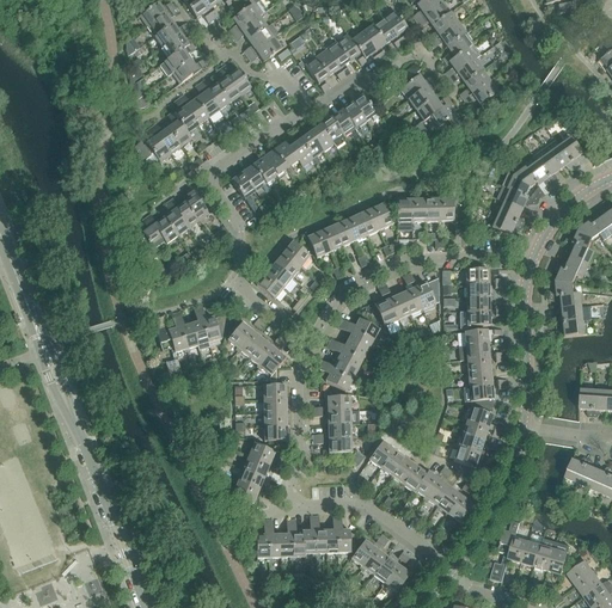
[(142,0),(146,5),(147,4),(150,7),(139,14),(147,25),(175,5),(171,0),(163,6),(159,0),(158,0),(142,0)]
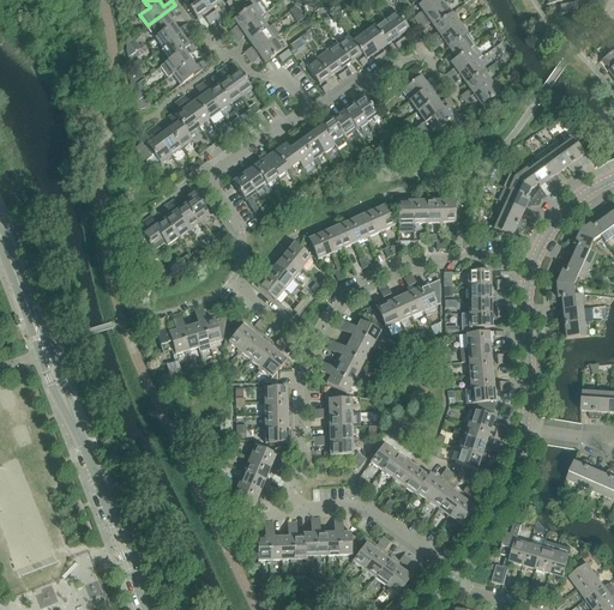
[(215,17),(202,0),(185,0),(197,17),(203,13),(209,22),(215,17)]
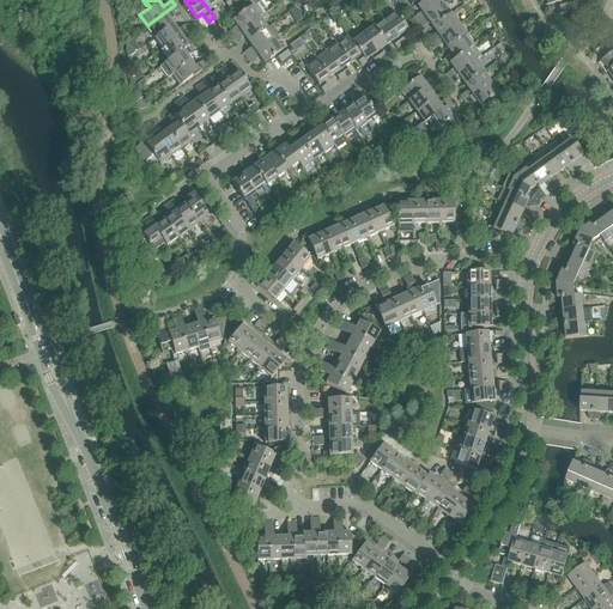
[(201,0),(214,17),(219,13),(213,5),(218,1),(217,0),(201,0)]
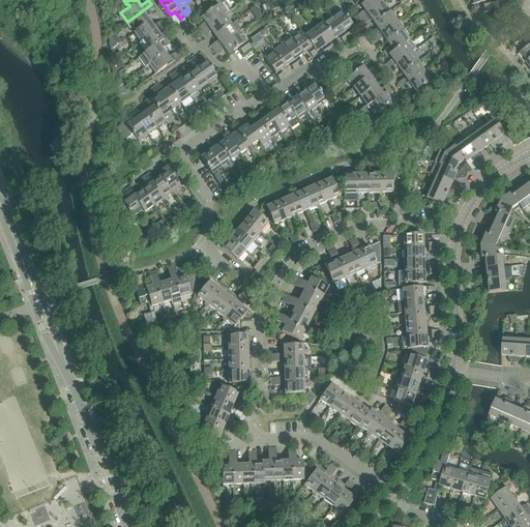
[(354,0),(356,2),(358,0),(360,0),(361,2),(360,2),(364,7),(357,12),(360,18),(384,0),(354,0)]
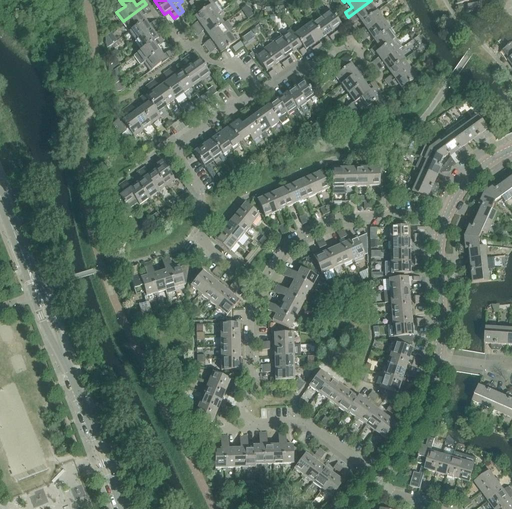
[(377,9),(371,0),(348,17),(351,21),(358,16),(361,20),(377,9)]
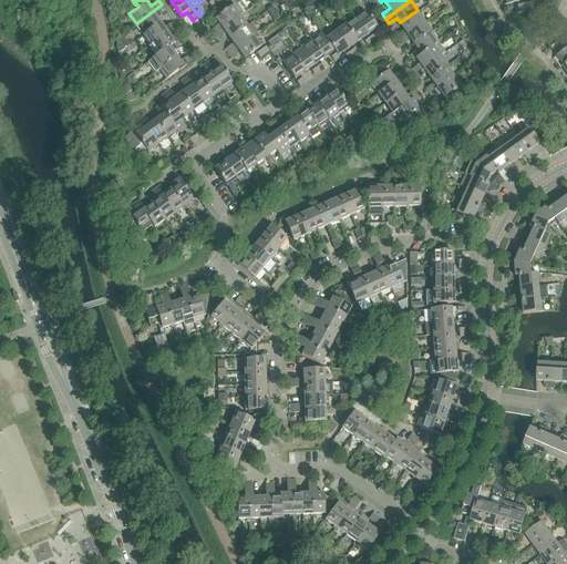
[(506,0),(506,1),(512,0),(517,0),(517,3),(518,10),(534,8),(533,0),(528,1),(528,0),(506,0)]
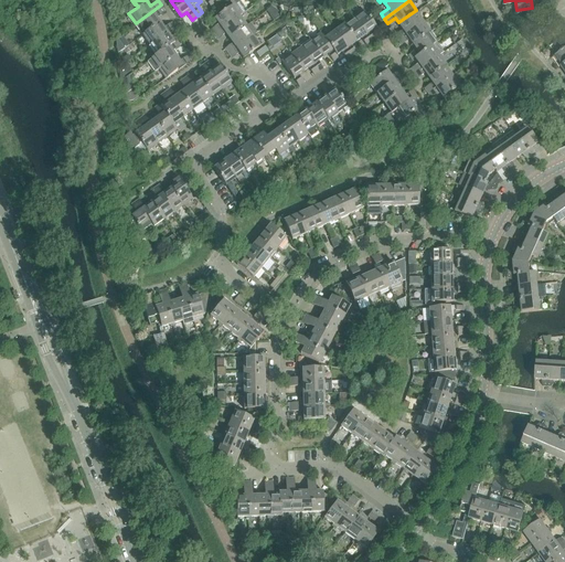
[(211,27),(214,32),(240,13),(233,3),(214,16),(219,21),(211,27)]
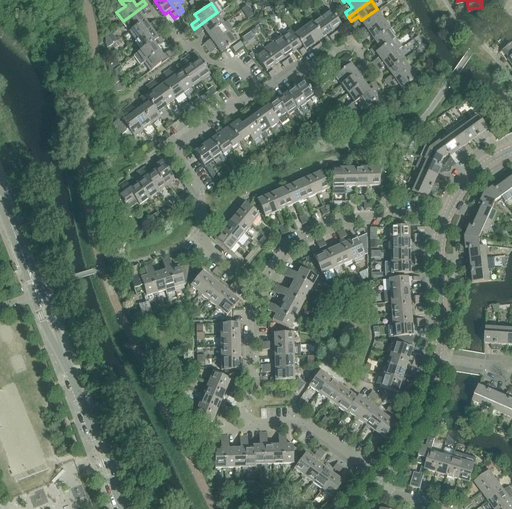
[(123,21),(129,30),(146,18),(142,13),(149,8),(146,4),(123,21)]
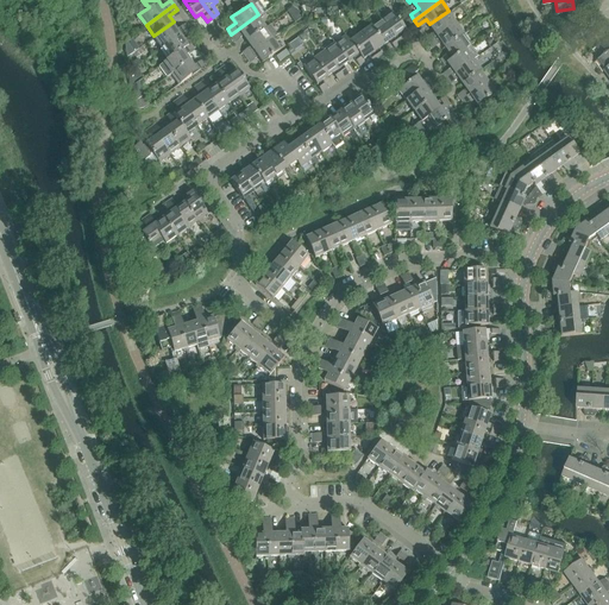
[(391,7),(381,16),(401,43),(406,39),(400,31),(406,27),(391,7)]
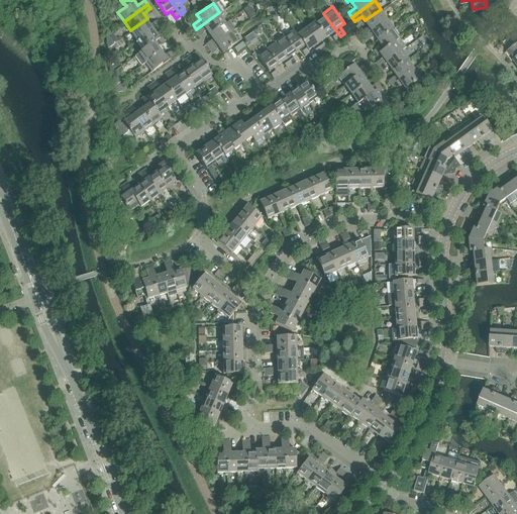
[(360,30),(364,34),(388,18),(381,9),(365,20),(368,25),(360,30)]
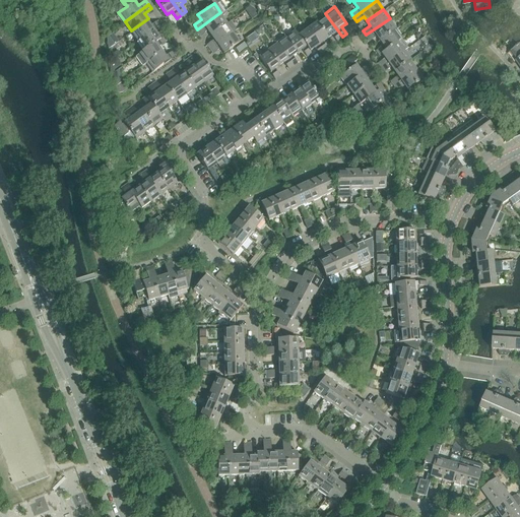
[(207,28),(210,33),(226,21),(220,12),(197,29),(200,34),(207,28)]
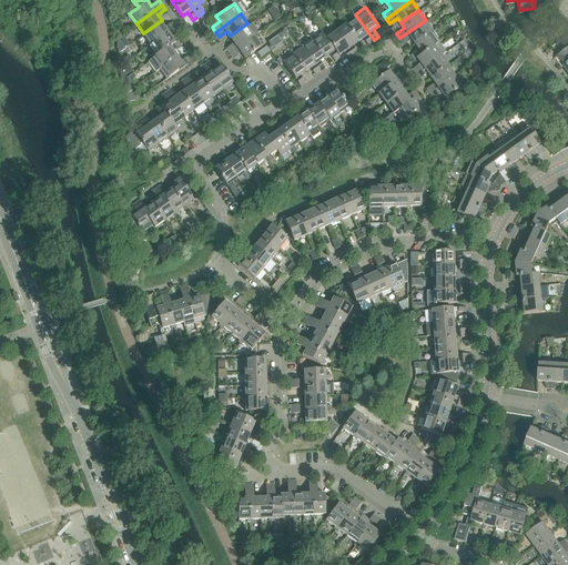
[(355,14),(345,21),(358,40),(364,36),(369,43),(374,40),(355,14)]
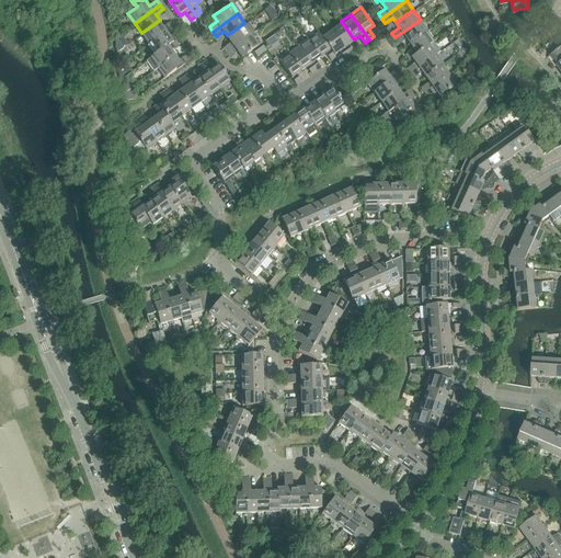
[(141,33),(148,43),(174,24),(171,19),(163,24),(160,20),(141,33)]
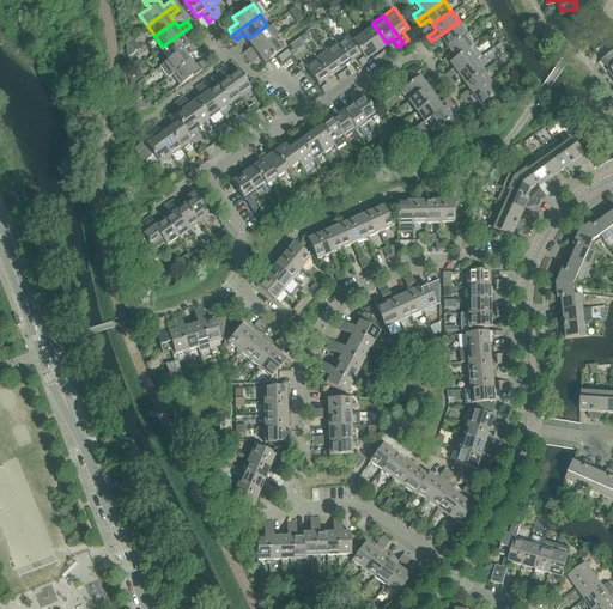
[(243,50),(247,55),(275,35),(279,32),(272,22),(267,25),(248,38),(252,44),(243,50)]
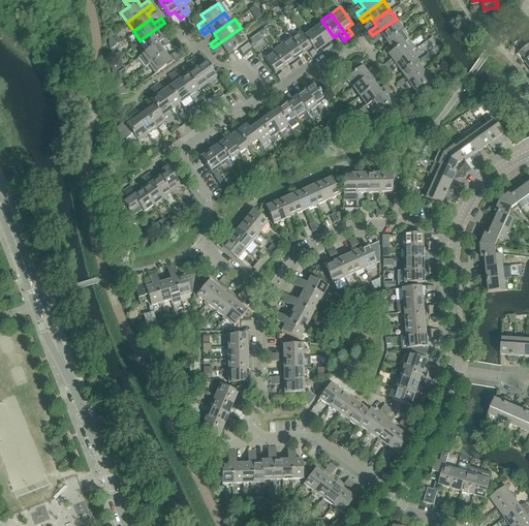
[(386,39),(403,27),(397,19),(372,35),(375,40),(382,35),(386,39)]
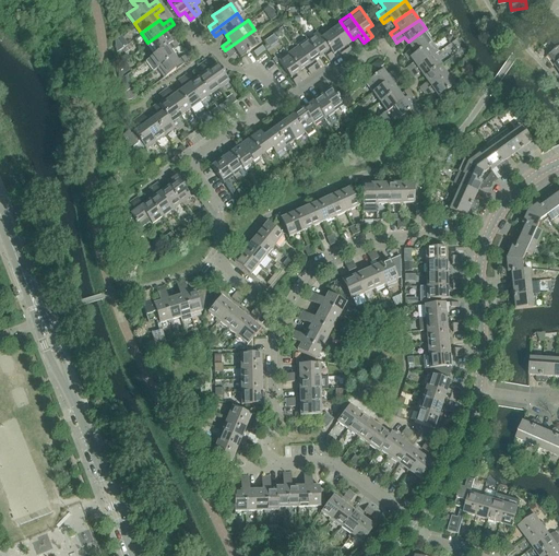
[(330,28),(348,54),(354,49),(348,42),(353,39),(340,21),(330,28)]
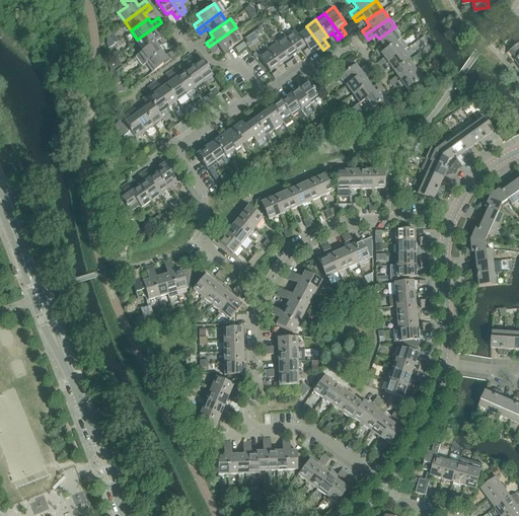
[(137,40),(144,48),(160,37),(157,31),(164,26),(161,22),(137,40)]
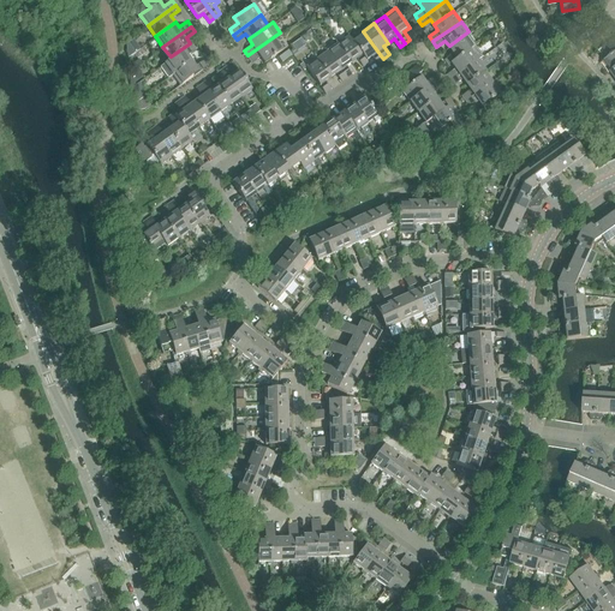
[(363,31),(353,39),(366,58),(372,54),(378,63),(383,59),(363,31)]
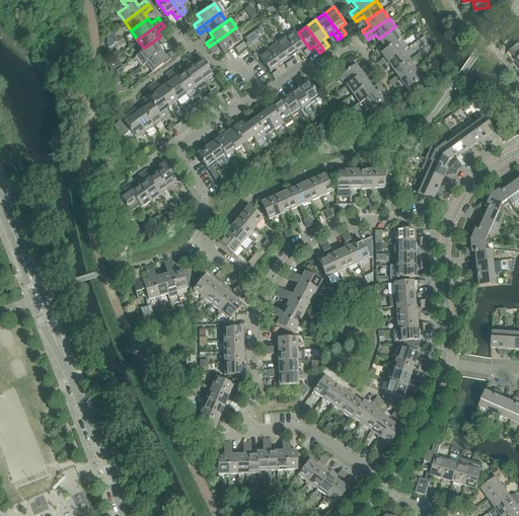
[(378,53),(380,51),(396,40),(397,40),(401,35),(395,26),(379,39),(382,43),(375,48),(378,53)]
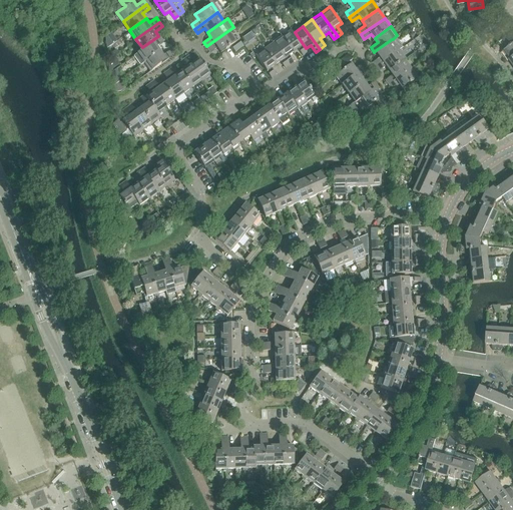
[(291,27),(282,33),(294,50),(298,47),(303,54),(308,50),(306,48),(295,32),(291,27)]
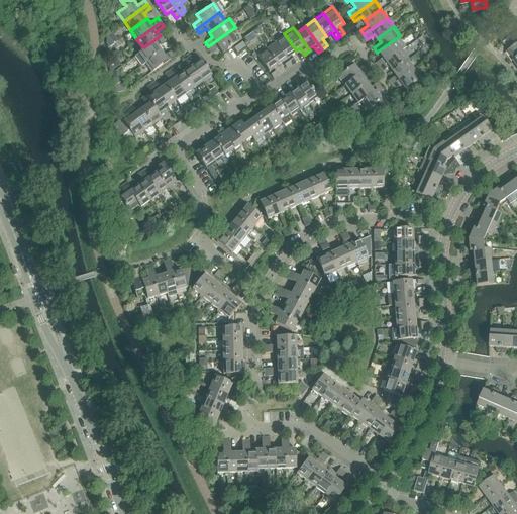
[(516,28),(508,36),(512,41),(514,43),(506,49),(513,59),(516,56),(516,28)]
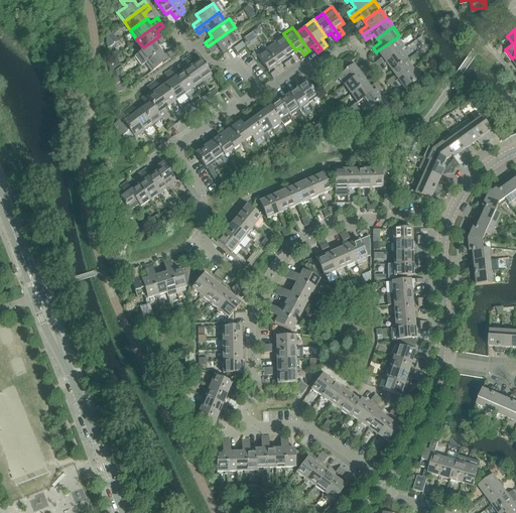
[(232,29),(208,46),(212,50),(219,45),(222,50),(238,38),(232,29)]
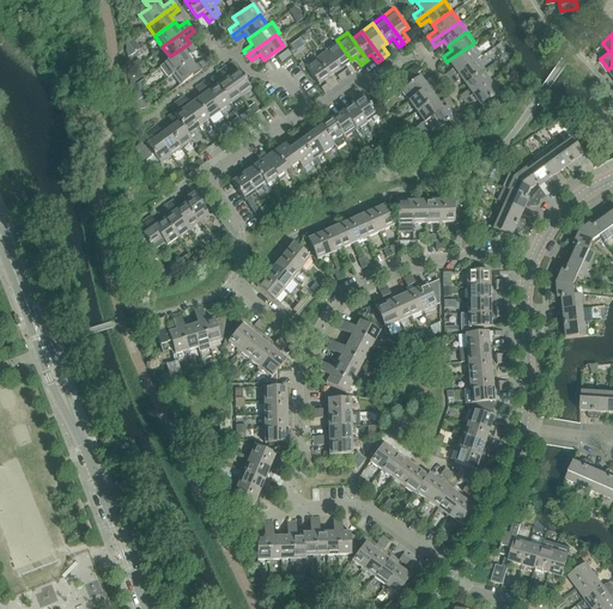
[(337,40),(326,48),(346,75),(352,72),(346,64),(351,60),(337,40)]
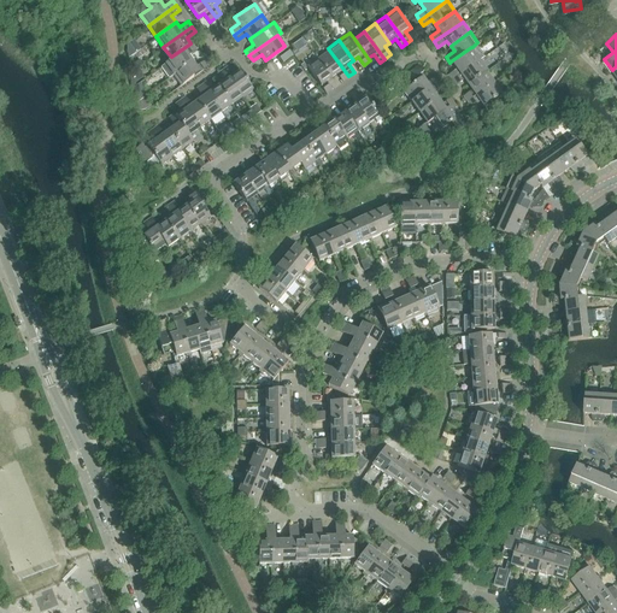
[(171,57),(165,62),(172,72),(193,58),(189,53),(198,47),(193,41),(191,43),(171,57)]
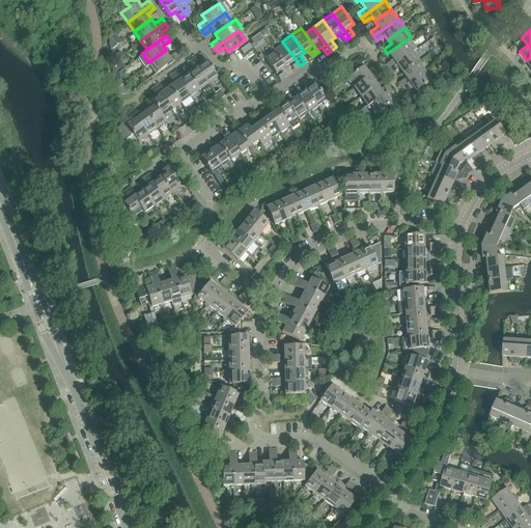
[(385,62),(388,66),(413,49),(418,46),(411,36),(407,40),(406,40),(389,52),(392,57),(385,62)]
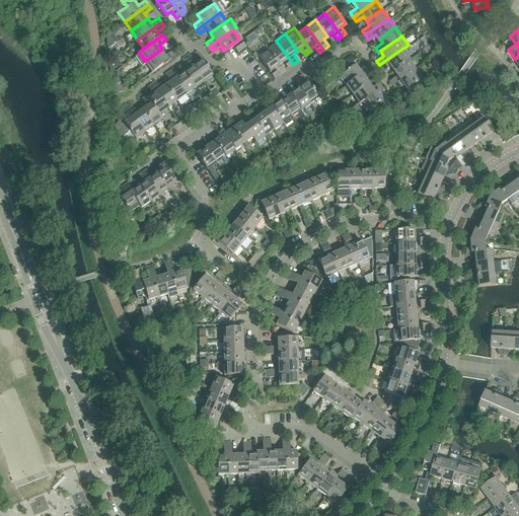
[(276,41),(268,47),(279,63),(284,60),(289,67),(293,64),(276,41)]
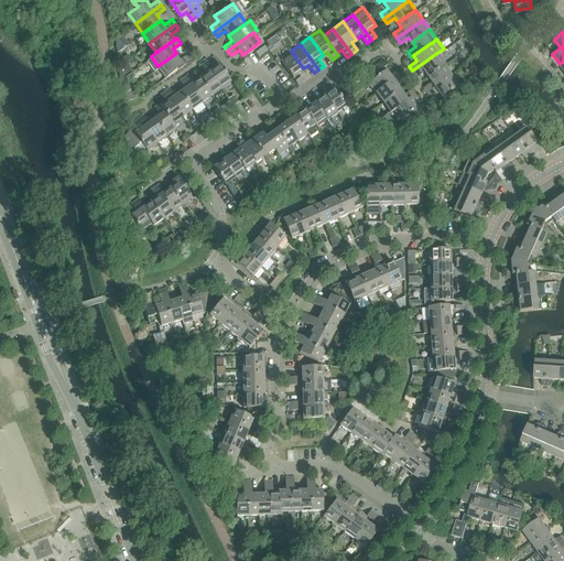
[(303,68),(291,51),(280,58),(299,84),(304,81),(299,72),(303,68)]
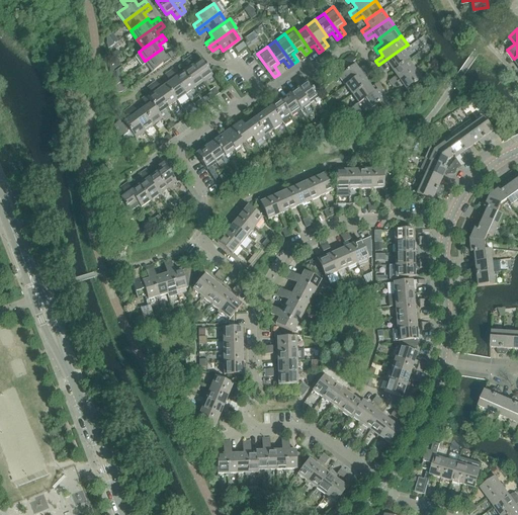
[(162,49),(145,61),(152,70),(175,53),(172,48),(165,53),(162,49)]
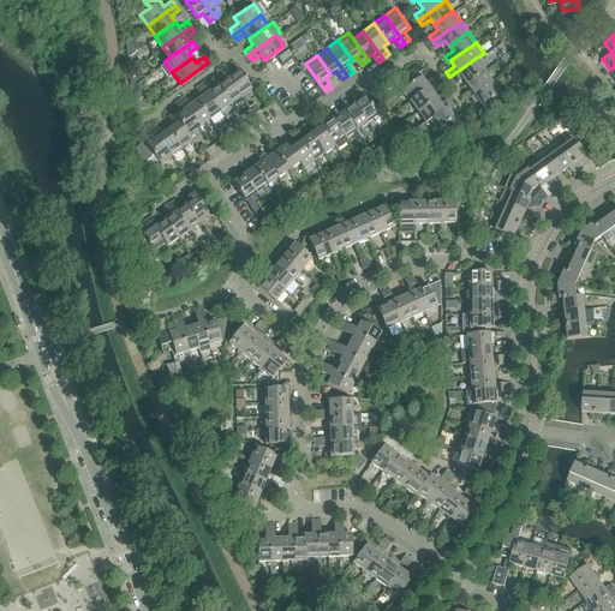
[(463,77),(466,82),(485,67),(478,57),(449,77),(454,83),(463,77)]
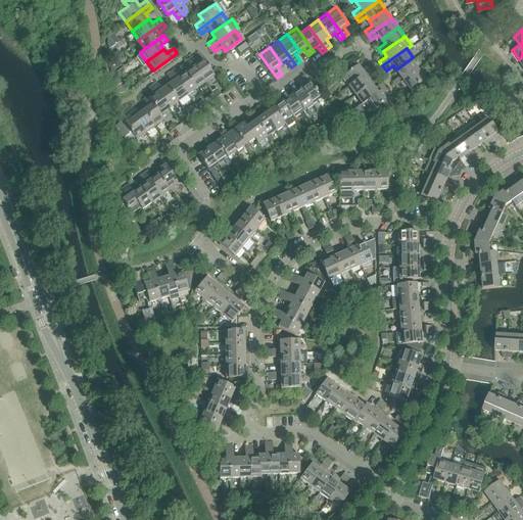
[(359,58),(354,52),(343,60),(347,66),(348,65),(350,68),(341,75),(348,84),(372,66),(369,62),(362,67),(359,62),(358,62),(355,60),(359,58)]
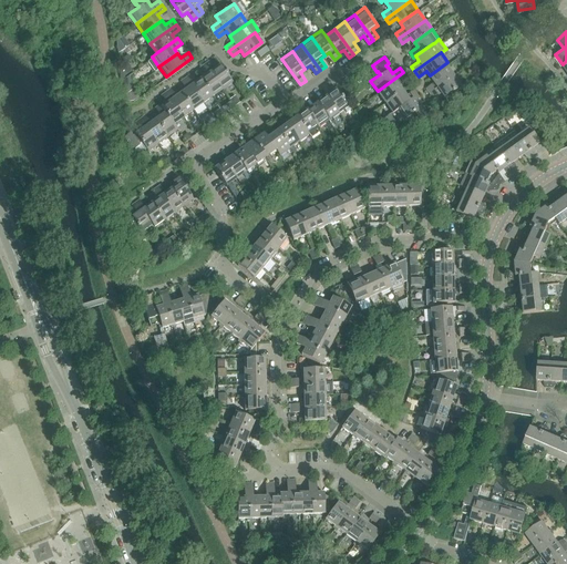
[(204,61),(223,86),(233,80),(220,61),(215,65),(209,58),(204,61)]
